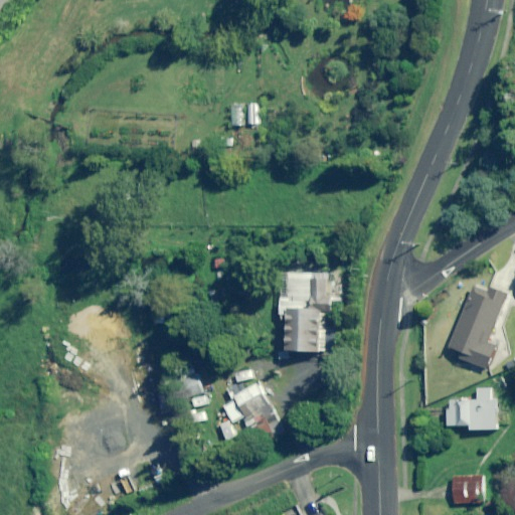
[(335,328),(327,328),(327,314),(333,314),(334,261),(305,261),(292,260),(290,351),(326,352),(334,353),(335,328)]
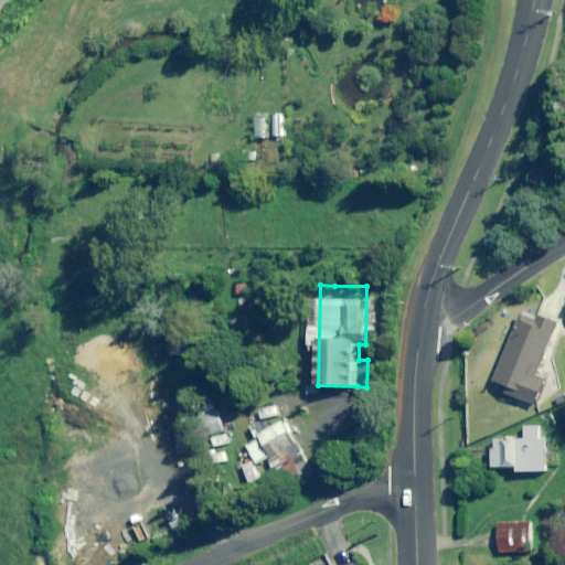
[(539,321),(522,315),(494,388),(507,394),(536,405),(546,380),(537,376),(557,323),(540,317),(539,321)]
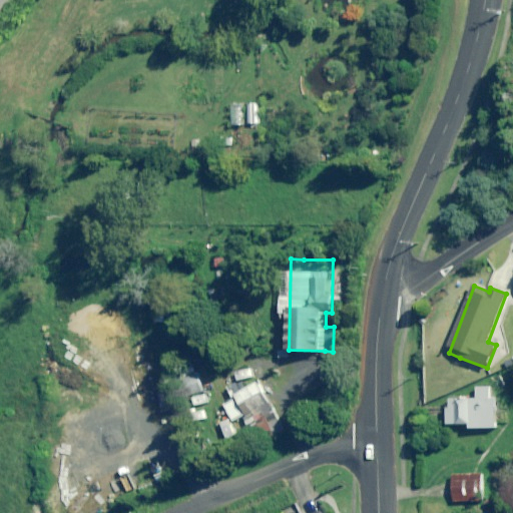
[(204,390),(197,374),(182,379),(189,396),(204,390)]
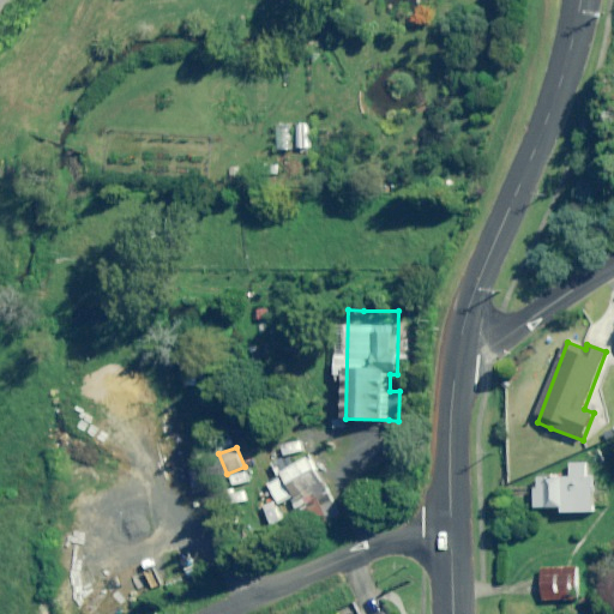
[(268,468),(260,450),(251,455),(258,471),(268,468)]
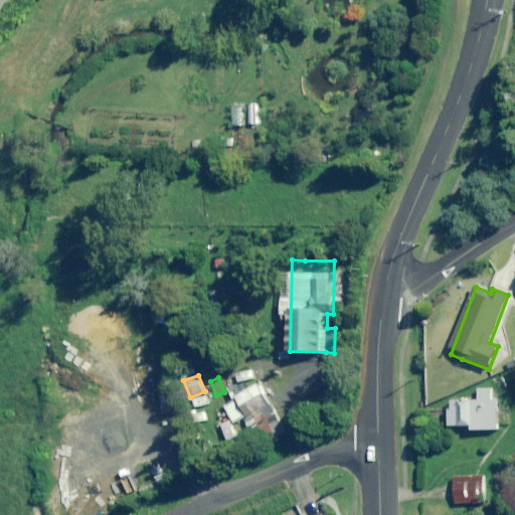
[(252,425),(254,430),(263,446),(287,434),(282,424),(260,382),(240,391),(256,422),(252,425)]
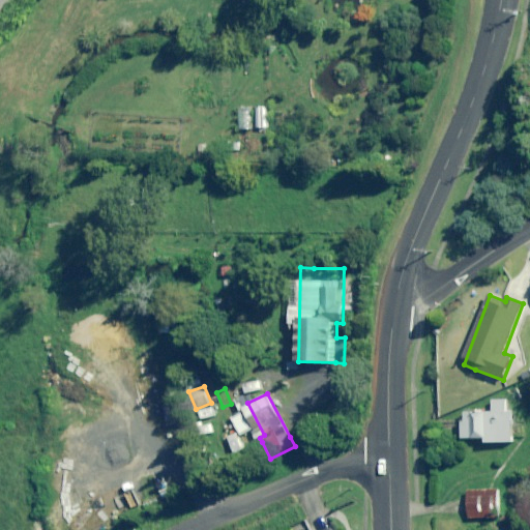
[(464,440),(487,439),(487,443),(512,442),(510,411),(506,411),(505,400),(494,401),(494,412),(488,412),(466,413),(467,421),(463,421),(464,440)]
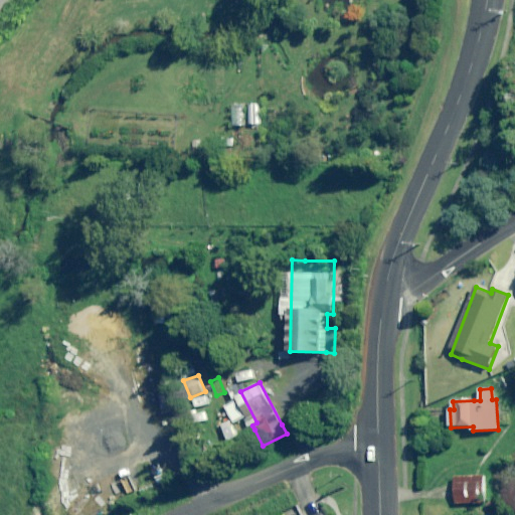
[(215,409),(204,394),(193,402),(203,417),(215,409)]
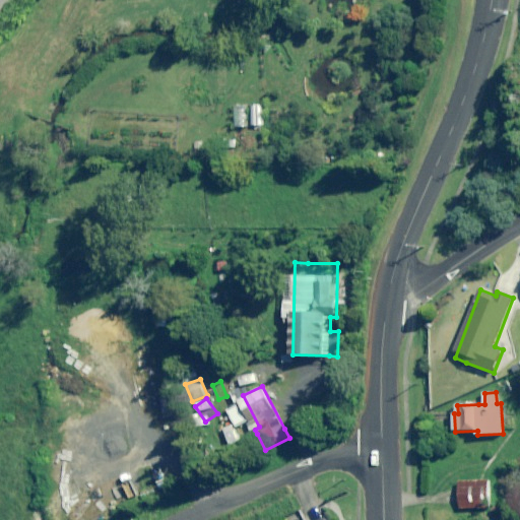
[(241,447),(233,426),(223,429),(231,450),(241,447)]
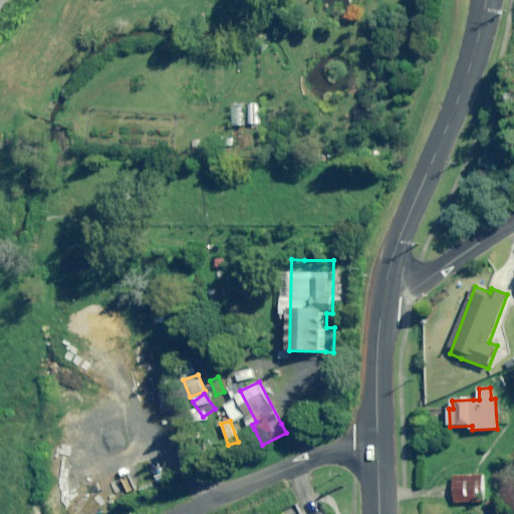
[(475,478),(453,477),(452,503),(474,504),(475,478)]
